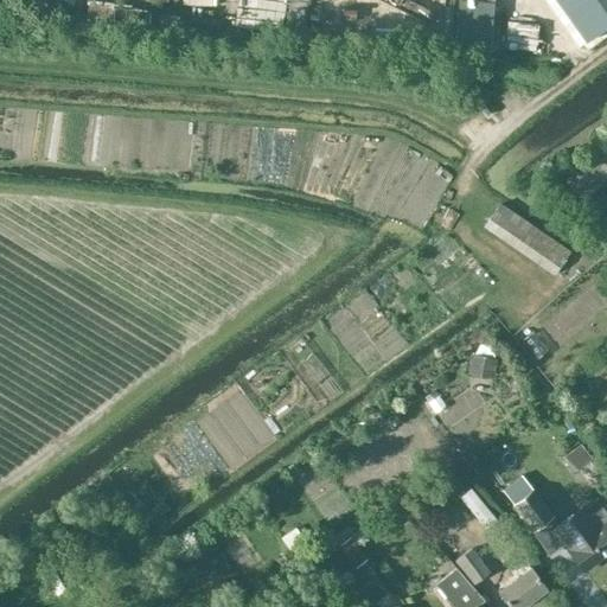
[(369,0),(370,19),(417,18),(416,0),(369,0)]
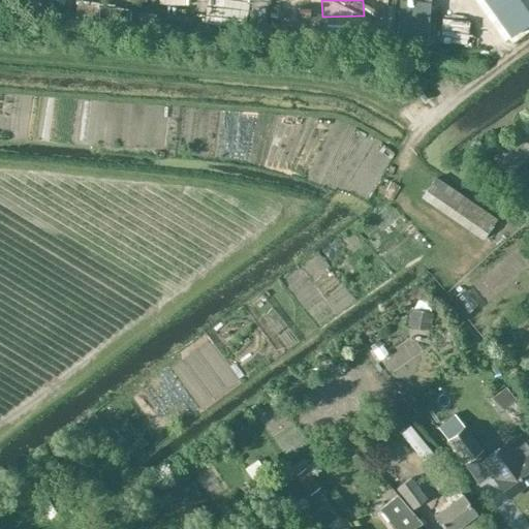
[(528,0),(488,0),(514,35),(528,24),(528,0)]
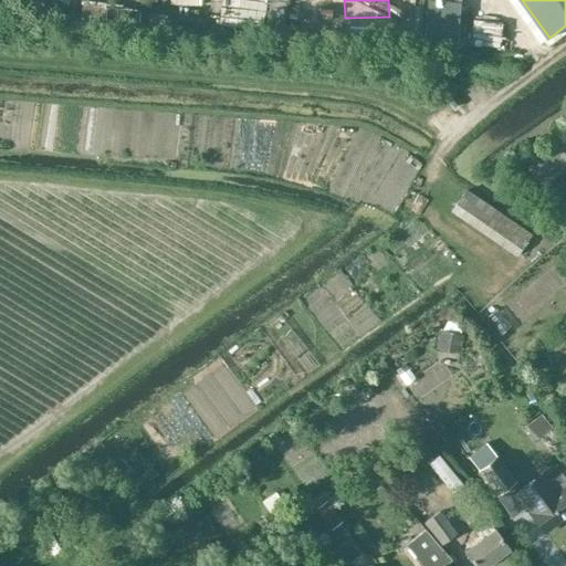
[(565,171),(565,139),(526,169),(543,189),(565,171)]
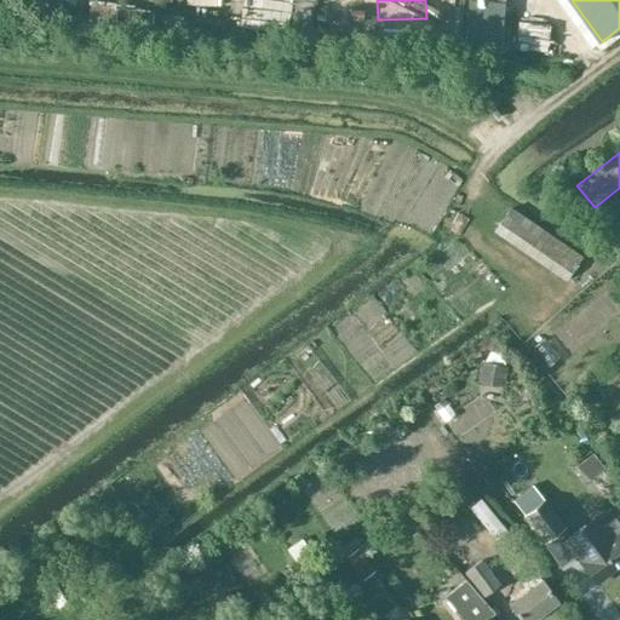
[(568,281),(584,257),(511,207),(494,231),(568,281)]
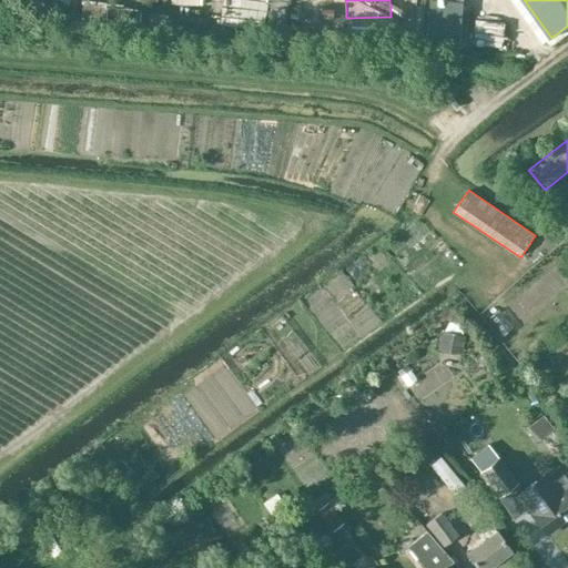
[(460,356),(465,337),(442,332),(438,351),(460,356)]
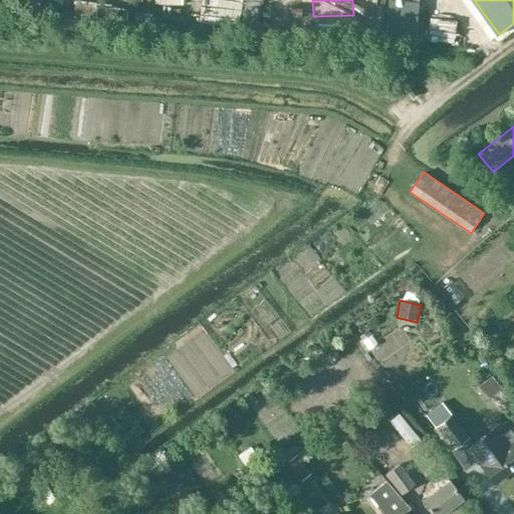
[(451,448),(468,436),(452,414),(435,426),(451,448)]
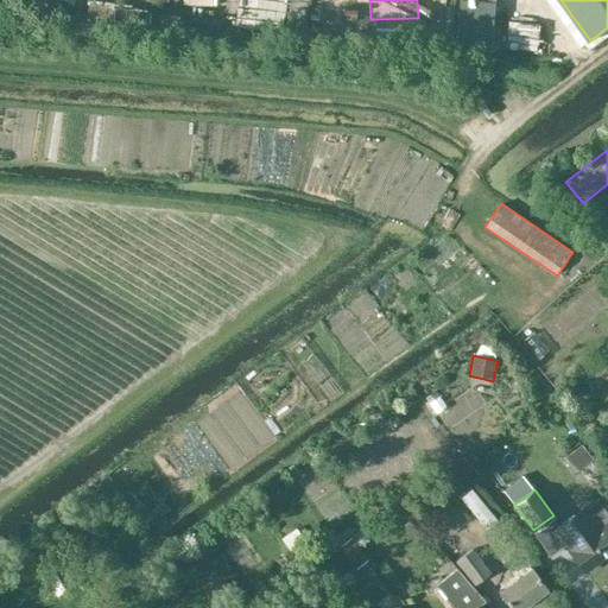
[(582,507),(574,514),(553,529),(569,550),(568,550),(584,571),(607,553),(607,514),(602,507),(589,517),(582,507)]
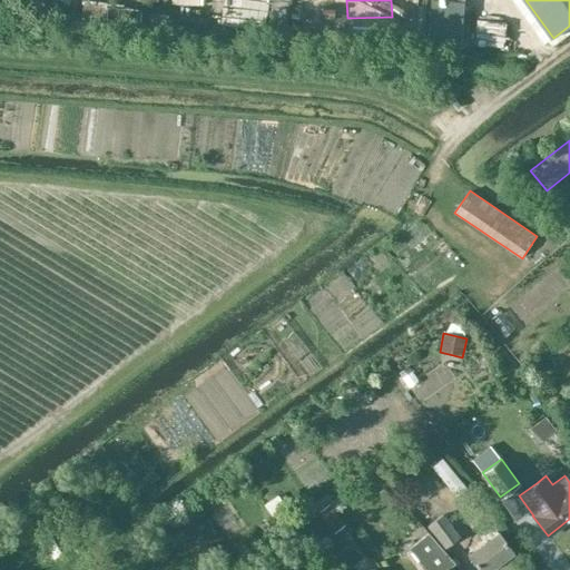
[(334,533),(344,526),(328,503),(317,512),(334,533)]
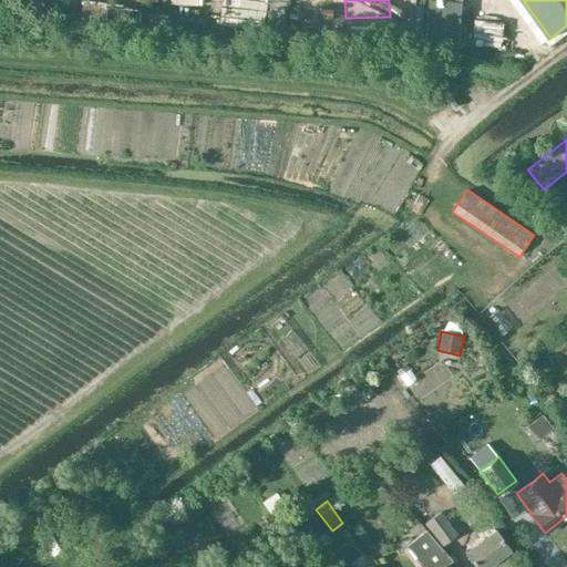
[(422,566),(429,566),(446,554),(441,547),(457,535),(440,511),(423,524),(426,529),(404,545),(422,566)]
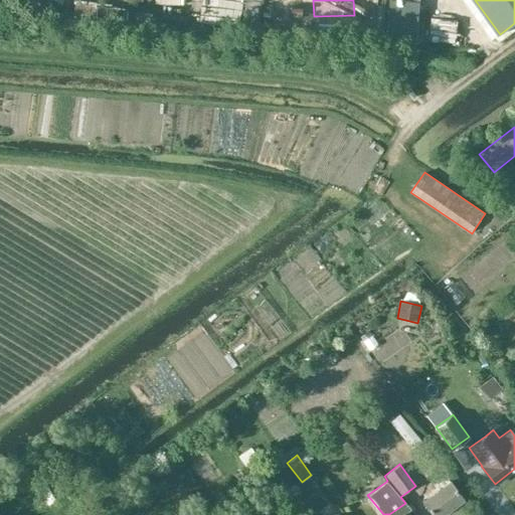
[(441,514),(463,499),(448,480),(421,500),(432,514),(441,514)]
